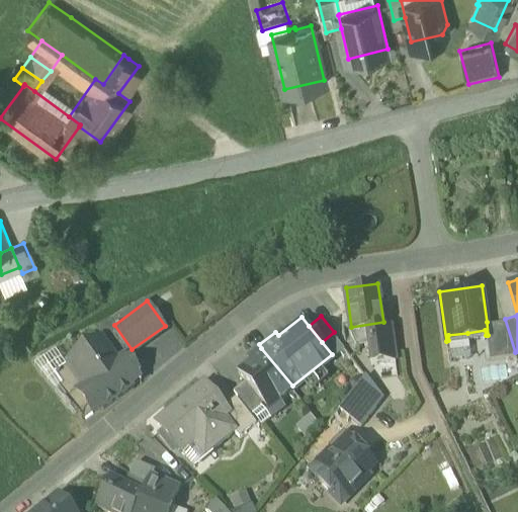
[(490,356),(515,352),(505,319),(487,322),(488,335),(486,335),(490,356)]
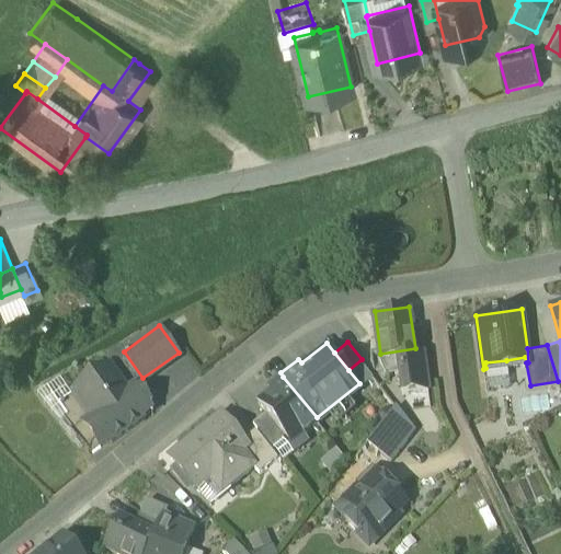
[(422,347),(415,348),(380,354),(387,369),(400,368),(402,390),(427,387),(422,347)]
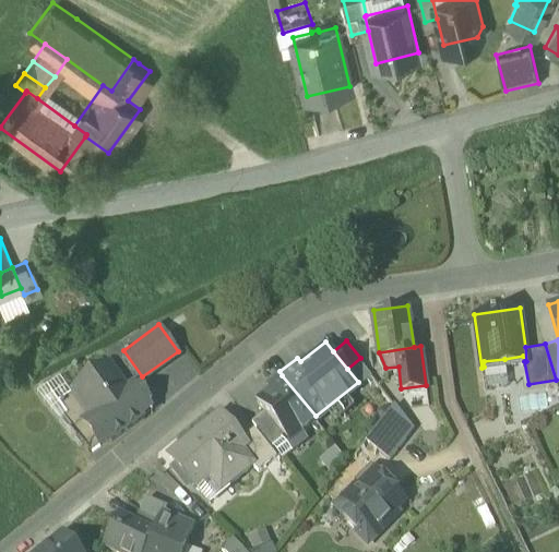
[(347,369),(358,382),(371,371),(360,358),(347,369)]
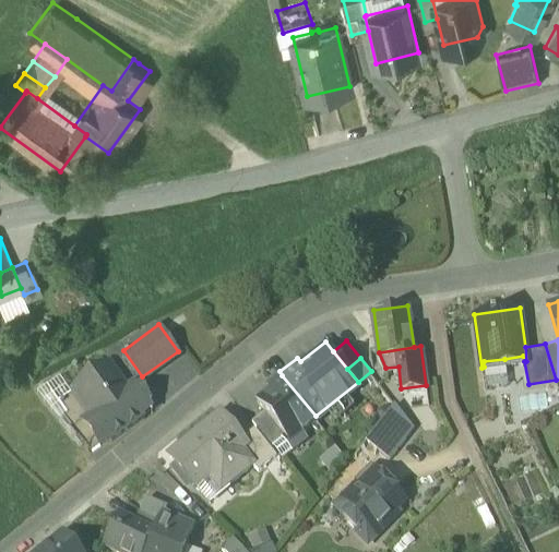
[(72,384),(76,391),(111,366),(107,359),(72,384)]
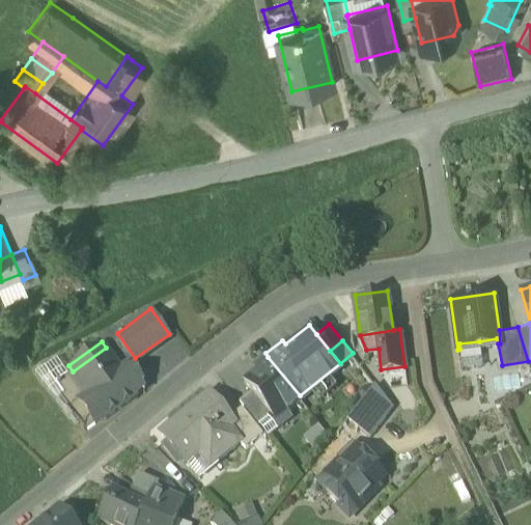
[(482,362),(479,341),(459,343),(459,349),(462,364),(482,362)]
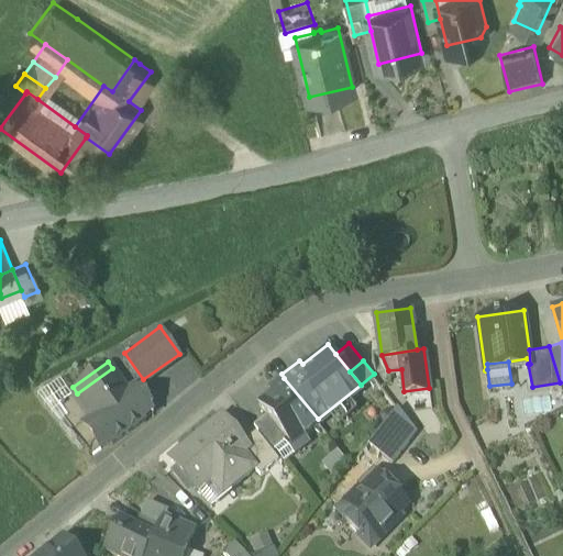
[(83,417),(100,442),(109,435),(111,440),(145,415),(144,413),(150,409),(151,401),(144,400),(140,393),(141,387),(133,386),(132,382),(127,387),(112,368),(77,393),(80,398),(77,400),(72,393),(61,401),(59,401),(68,413),(63,417),(70,426),(83,417)]
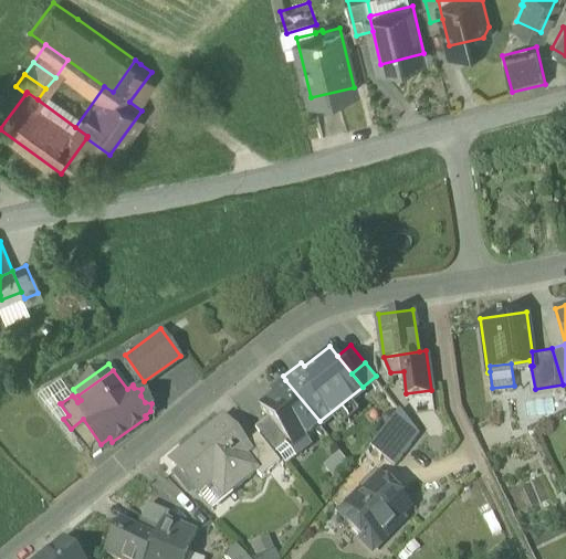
[(35,381),(63,419),(69,415),(60,403),(61,403),(43,377),(35,381)]
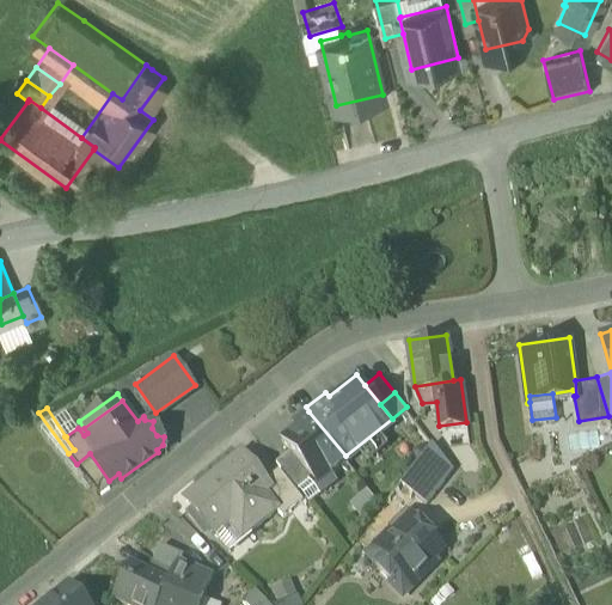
[(328,470),(346,456),(308,411),(281,434),(289,445),(312,474),(323,464),(328,470)]
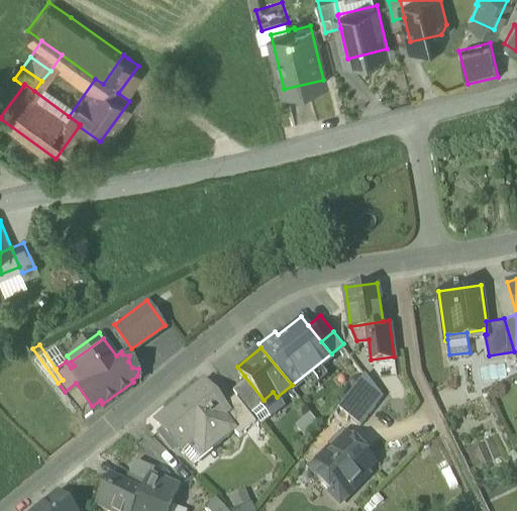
[(349,413),(359,422),(383,394),(365,372),(338,405),(349,413)]
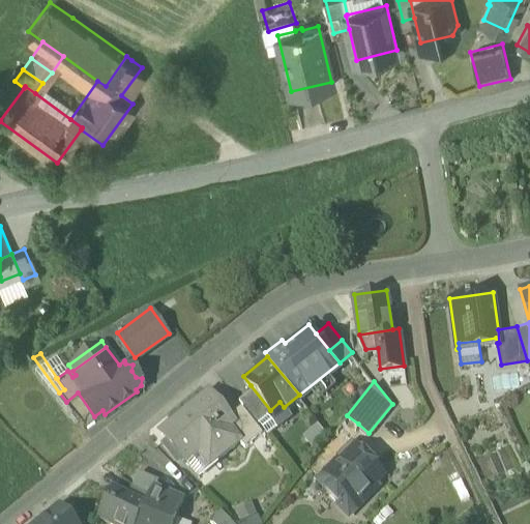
[(258,420),(270,410),(251,385),(238,396),(258,420)]
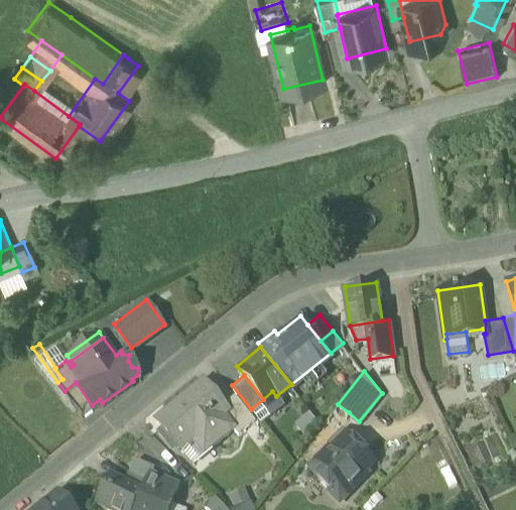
[(161,423),(180,447),(191,437),(201,429),(211,441),(232,424),(233,423),(218,406),(223,403),(221,401),(204,380),(194,388),(191,386),(169,405),(175,412),(176,413),(167,420),(166,419),(161,423)]
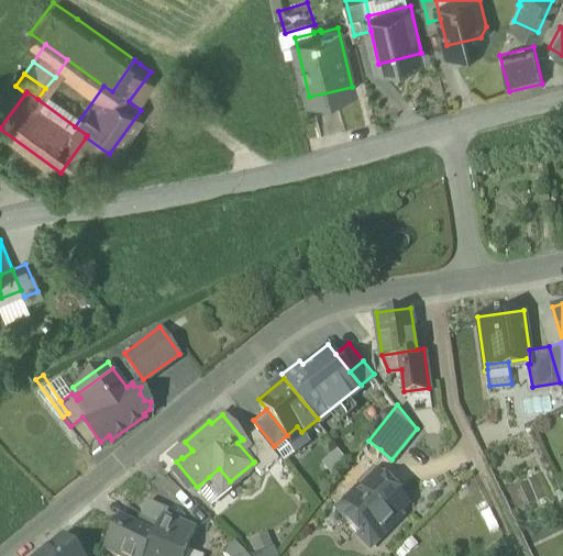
[(70,426),(89,451),(100,442),(83,417),(70,426)]
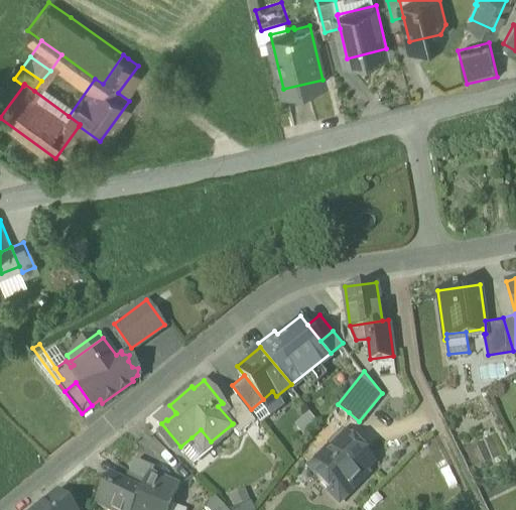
[(232,424),(238,431),(255,417),(234,391),(221,401),(223,403),(218,406),(233,423),(232,424)]
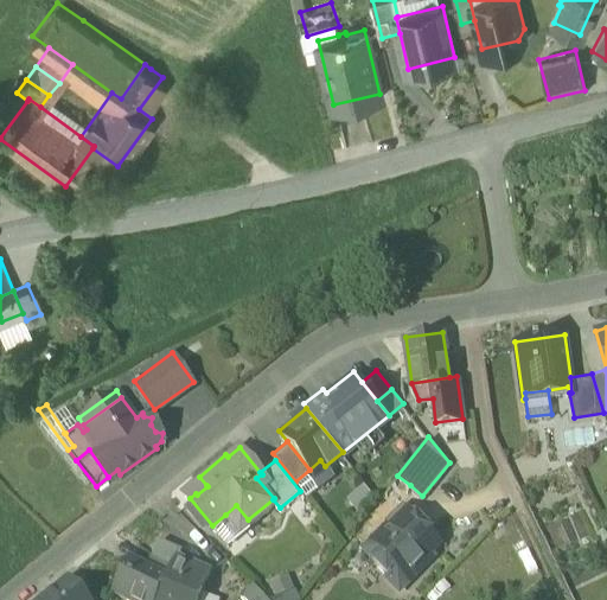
[(320,460),(310,470),(314,474),(325,466),(320,460)]
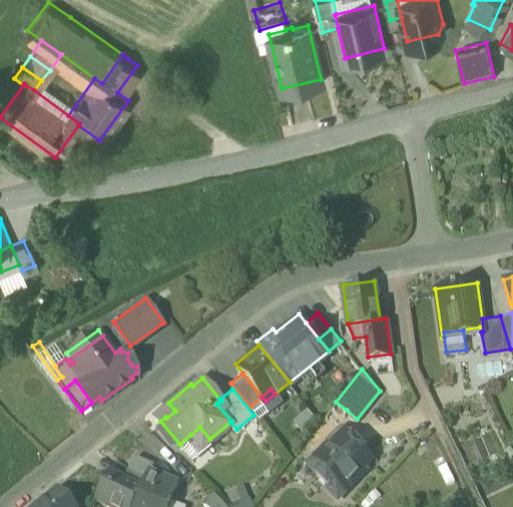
[(347,410),(336,402),(326,414),(339,421),(347,410)]
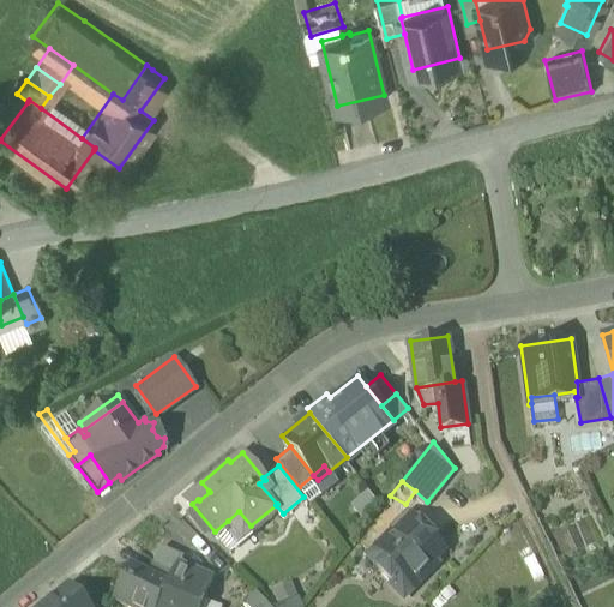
[(209,491),(202,482),(185,494),(192,504),(198,499),(199,500),(210,492),(209,491)]
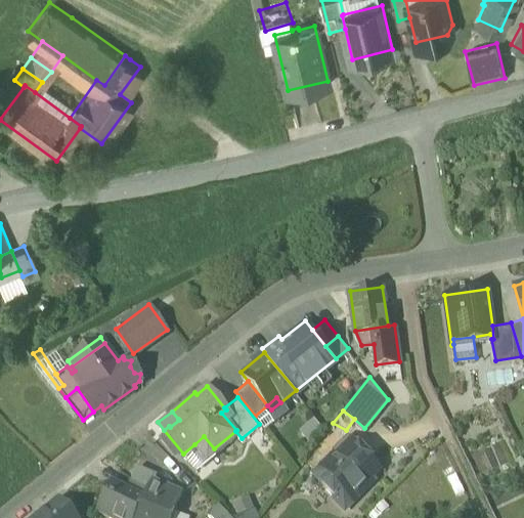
[(322,483),(334,493),(343,484),(352,493),(354,491),(358,491),(364,485),(364,481),(380,466),(346,433),(333,447),(336,451),(314,473),(323,481),(322,483)]
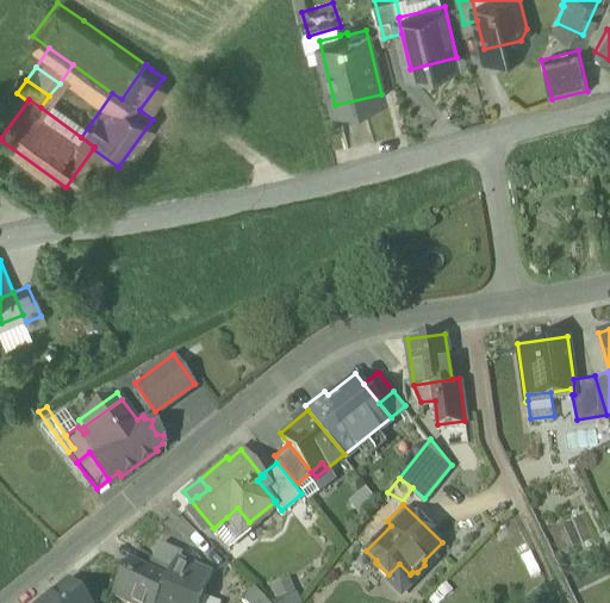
[(237,508),(226,517),(237,532),(249,522),(237,508)]
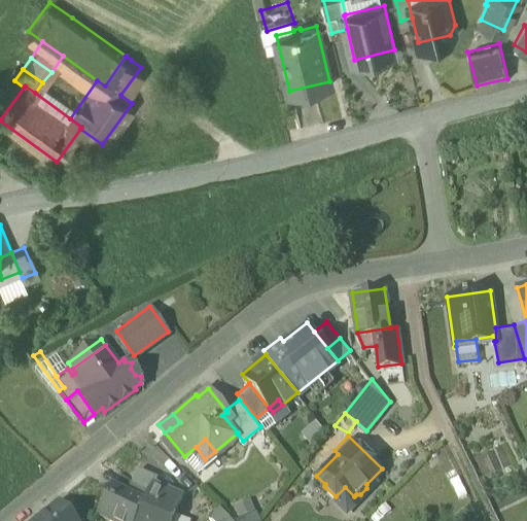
[(171,520),(181,493),(152,481),(154,475),(136,466),(131,479),(150,488),(136,520),(171,520)]
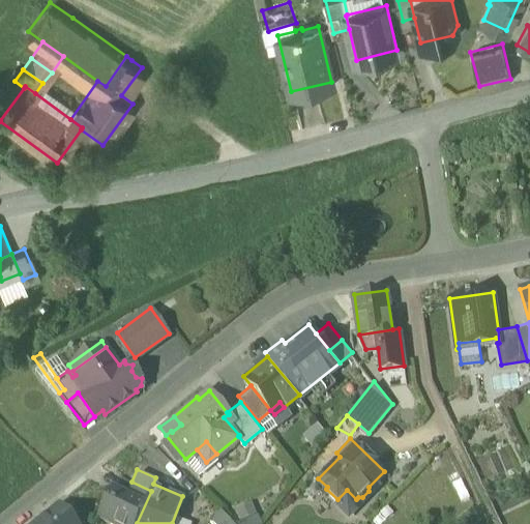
[(131,483),(127,492),(145,500),(149,490),(131,483)]
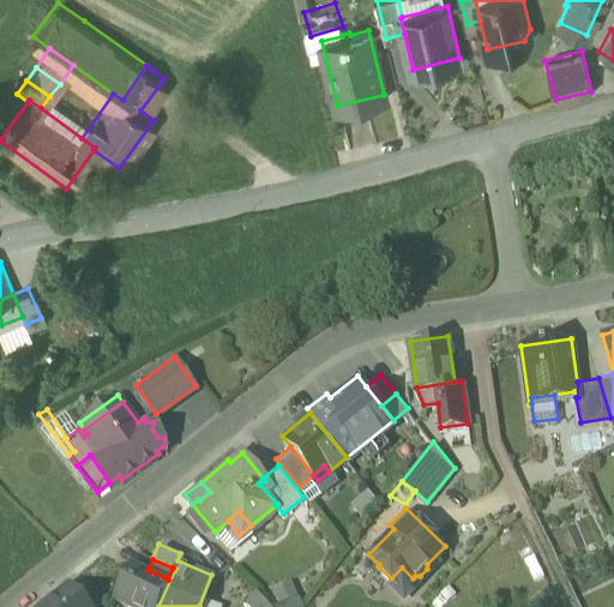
[(139,606),(155,606),(168,580),(148,570),(127,562),(113,594),(139,606)]
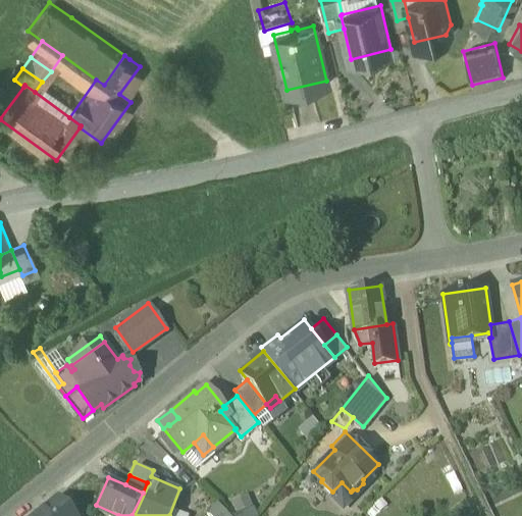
[(342,482),(332,492),(331,494),(343,504),(357,489),(353,489),(351,492),(342,482)]
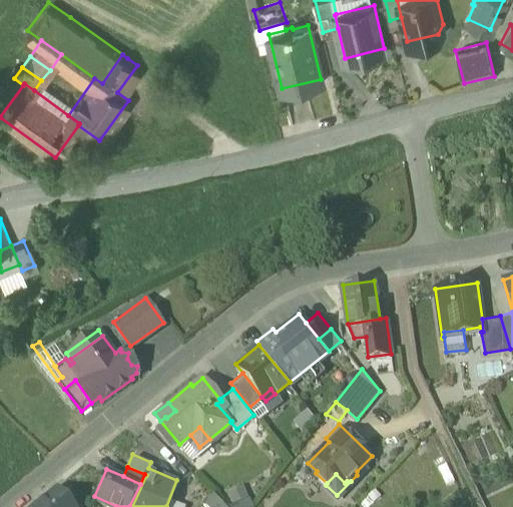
[(73,506),(57,487),(33,506),(73,506)]
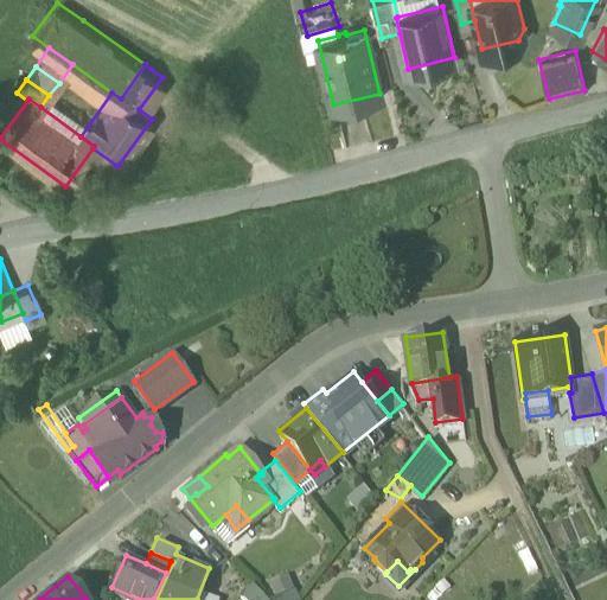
[(241,594),(247,599),(270,599),(253,581),(241,594)]
